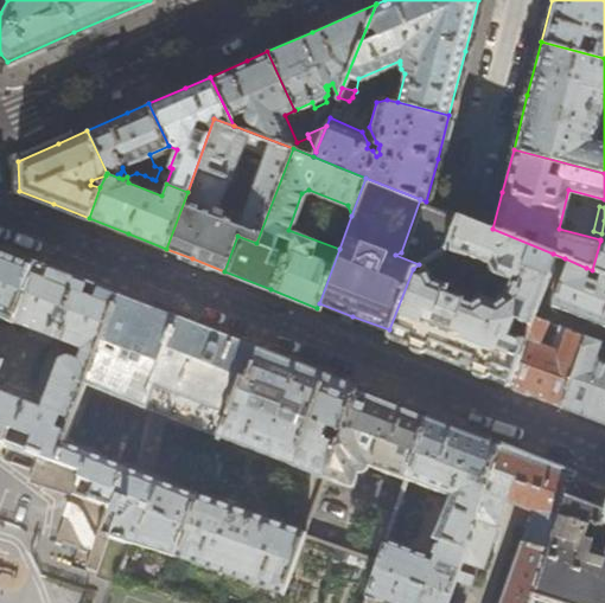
[(459,216),(445,244),(419,264),(413,269),(389,329),(387,335),(451,360),(507,383),(532,314),(553,254),(492,229),(459,216)]
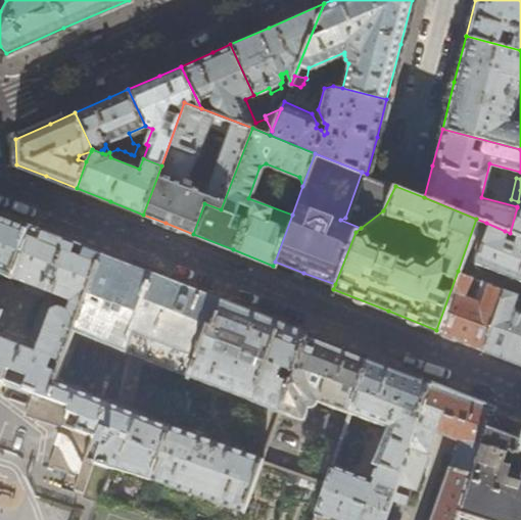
[(520,208),(517,207),(510,233),(516,235),(520,237),(520,208)]
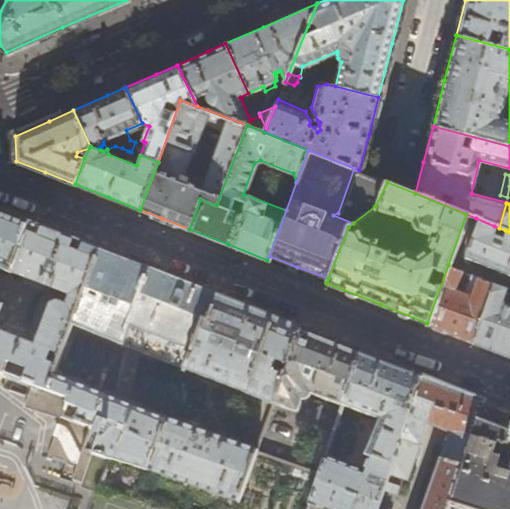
[(0,370),(30,382),(47,388),(53,371),(71,323),(80,298),(98,248),(68,236),(38,224),(0,209),(0,370)]
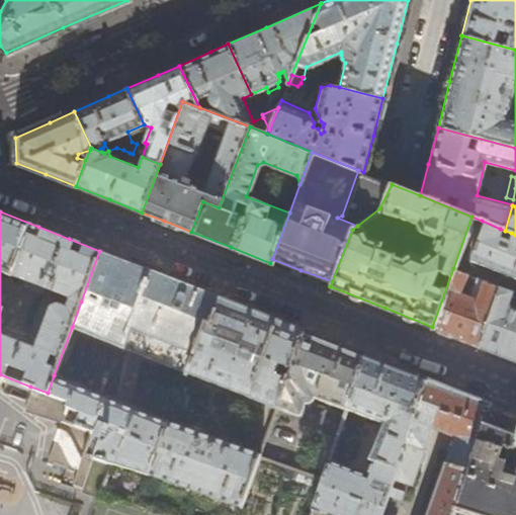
[(497,238),(500,229),(482,221),(467,259),(470,260),(470,259),(515,277),(515,235),(511,233),(508,242),(497,238)]
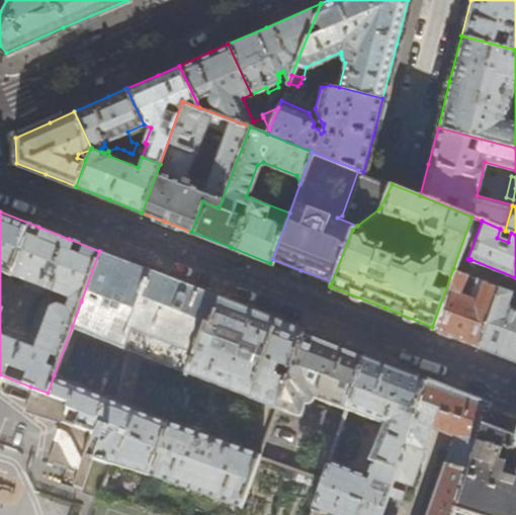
[(103,252),(99,251),(81,302),(72,327),(180,369),(178,375),(184,377),(186,371),(204,322),(208,324),(220,297),(150,270),(103,252)]
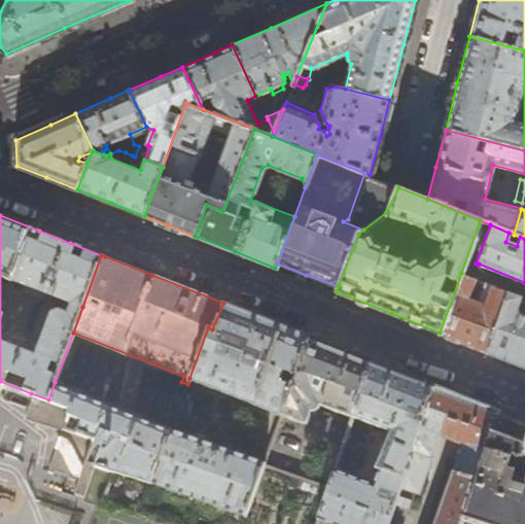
[(491,284),(461,273),(440,333),(466,343),(510,360),(524,365),(524,297),(506,290),(508,288),(492,282),(491,284)]
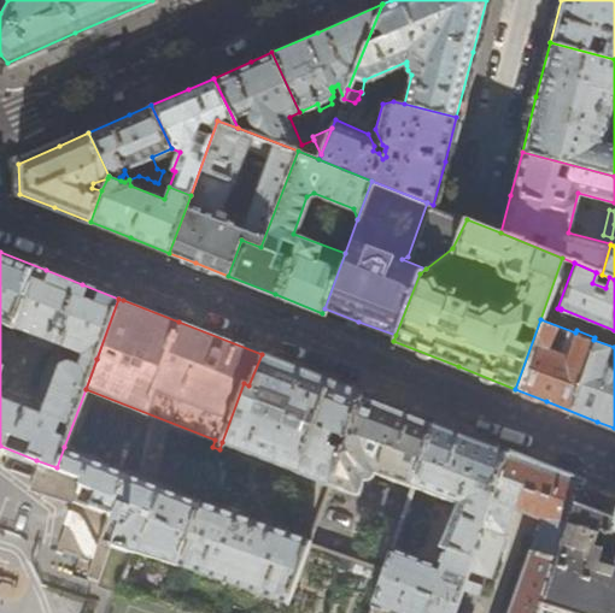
[(310,373),(262,354),(249,385),(244,383),(222,442),(328,484),(361,394),(310,373)]
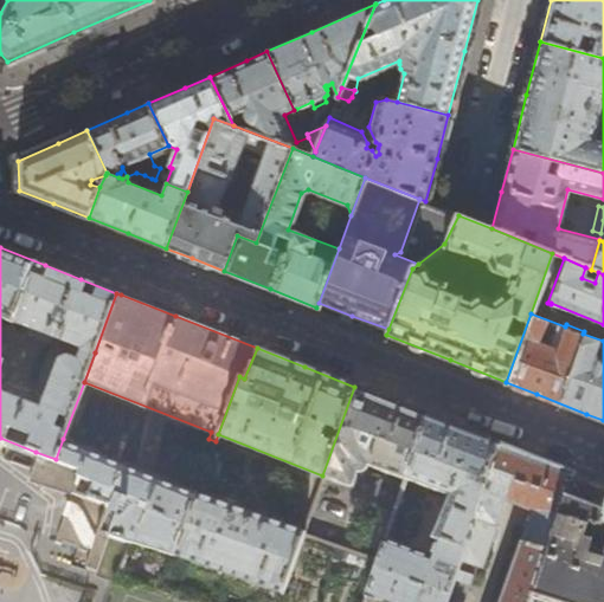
[(392,401),(354,387),(322,476),(320,484),(326,486),(329,478),(347,485),(352,484),(355,470),(358,471),(360,470),(362,470),(365,467),(366,465),(403,478),(404,477),(425,414),(392,401)]
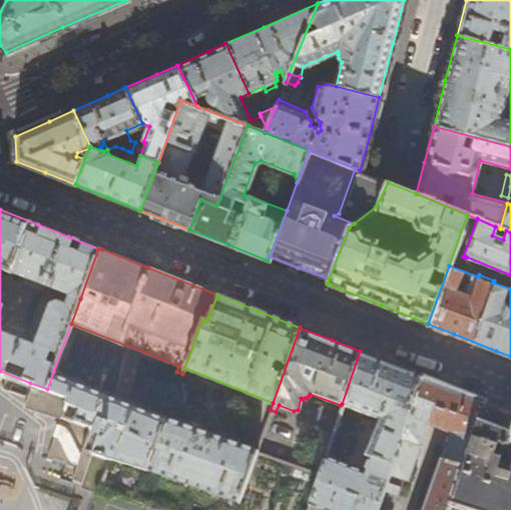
[(386,361),(360,351),(342,404),(378,418),(365,454),(367,455),(362,471),(324,456),(308,503),(326,509),(377,509),(420,375),(386,361)]
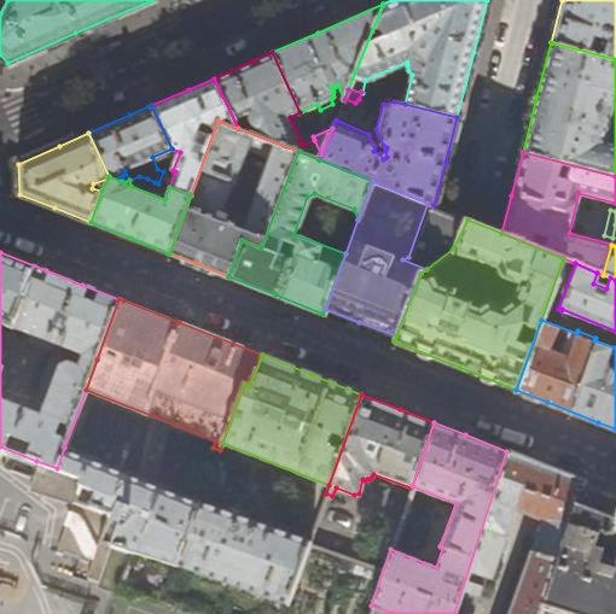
[(0,460),(33,473),(36,461),(0,446),(0,460)]
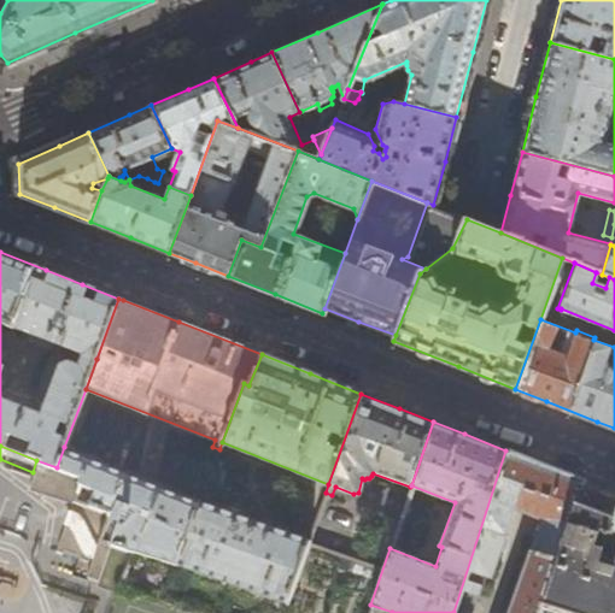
[(200,502),(64,447),(57,467),(82,477),(74,499),(110,511),(111,510),(117,507),(124,510),(113,543),(133,550),(133,548),(177,564),(200,502)]
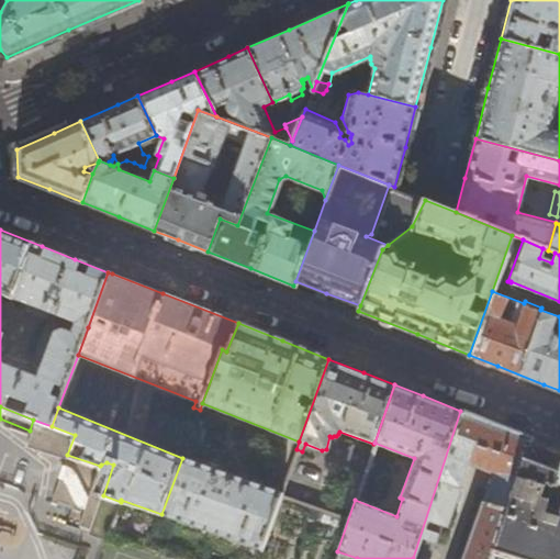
[(461,407),(460,411),(413,558),(427,558),(440,523),(445,525),(466,464),(492,473),(461,558),(491,558),(494,550),(527,443),(529,435),(499,423),(461,407)]
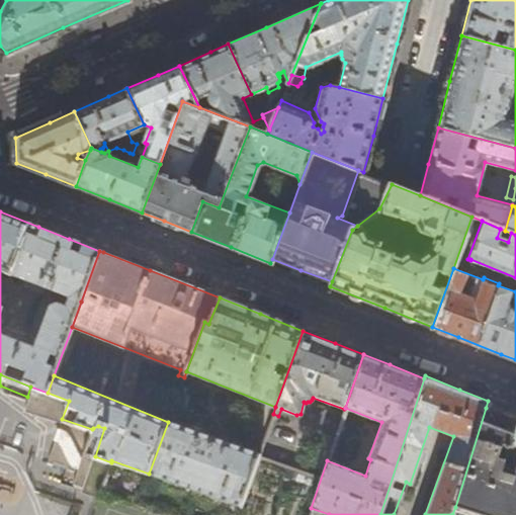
[(69,401),(48,393),(30,387),(27,397),(23,406),(61,420),(49,459),(78,469),(74,483),(99,492),(100,490),(101,491),(111,462),(95,456),(84,451),(87,441),(89,435),(92,429),(62,419),(69,401)]
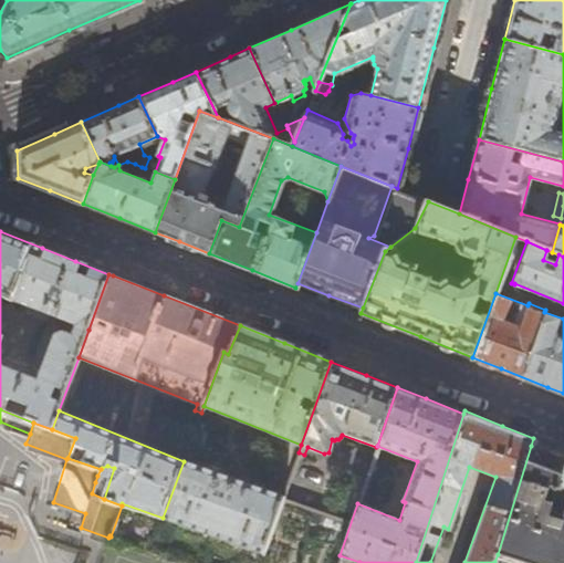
[(191,440),(200,444),(206,430),(196,427),(191,440)]
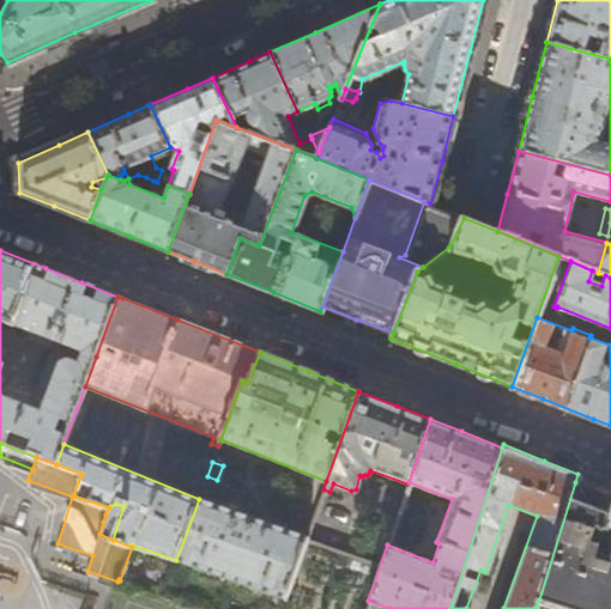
[(610,495),(586,487),(575,482),(539,600),(570,608),(610,608),(610,549),(609,556),(596,553),(598,546),(590,543),(596,527),(605,529),(605,527),(610,506),(610,495)]
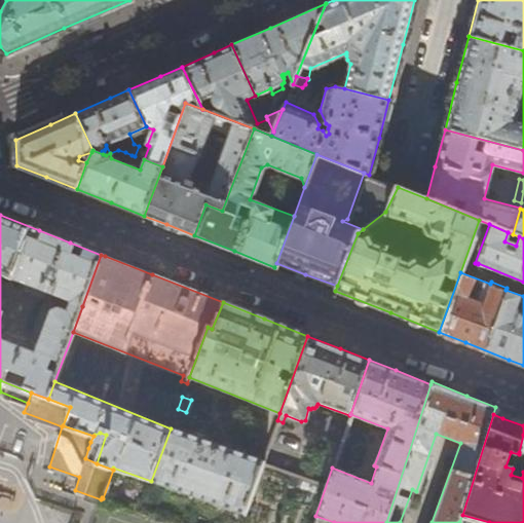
[(171,427),(171,428),(151,481),(244,513),(262,460),(171,427)]
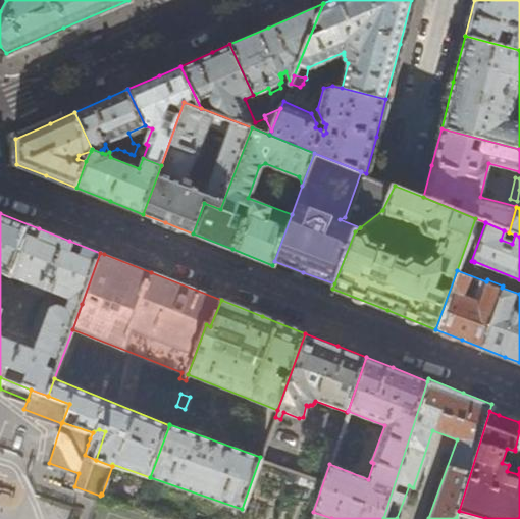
[(90,438),(88,445),(95,447),(97,440),(90,438)]
